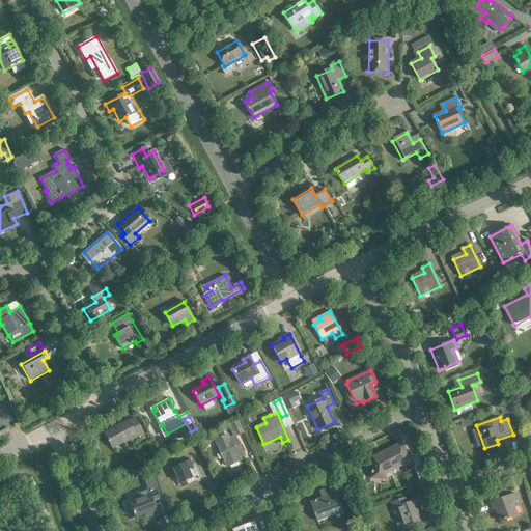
[(137,437),(143,434),(135,418),(129,421),(129,420),(105,434),(112,448),(136,435),(137,437)]
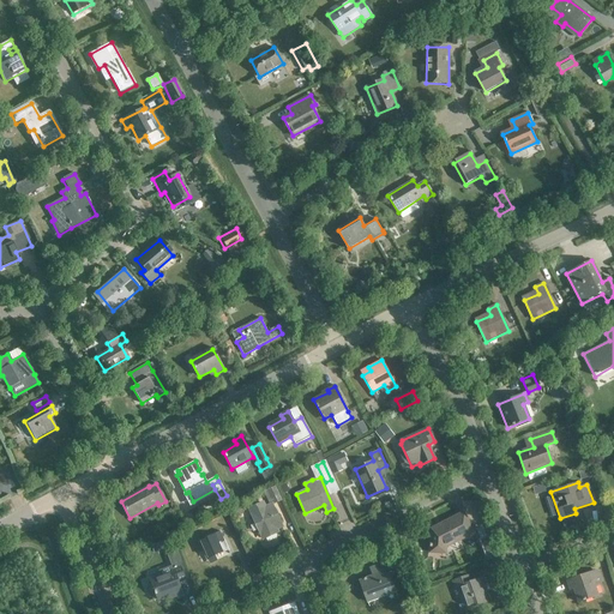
[(274,503),(281,500),(275,487),(268,491),(274,503)]
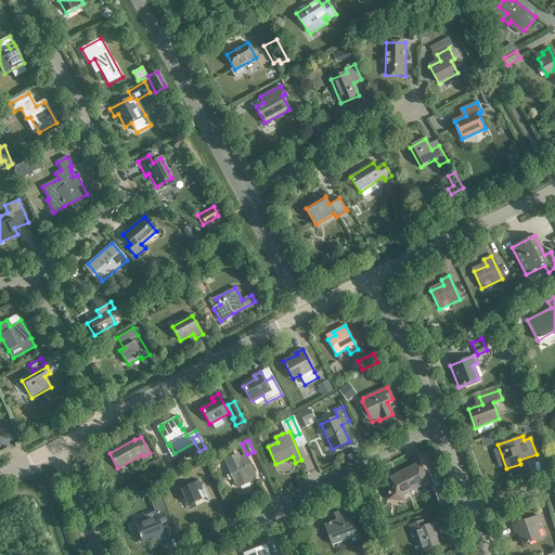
[(249,479),(250,478),(255,476),(245,455),(240,459),(236,457),(228,462),(227,464),(236,485),(240,486),(248,481),(249,479)]
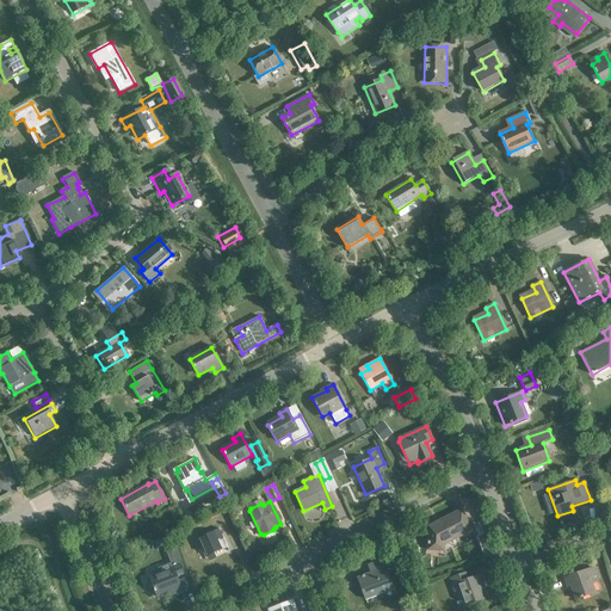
[(456,538),(471,531),(461,511),(429,526),(427,550),(443,551),(444,542),(455,536),(456,538)]
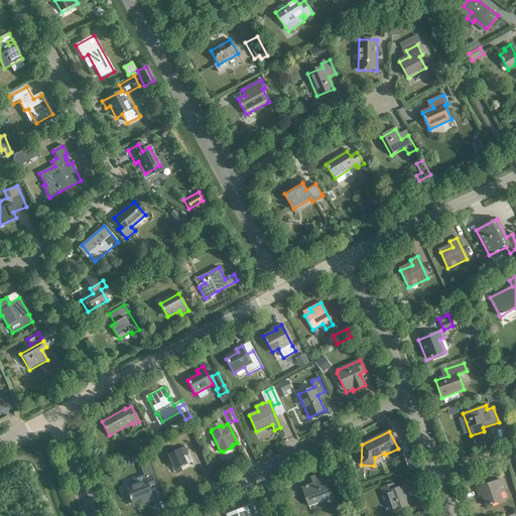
[(173,453),(167,456),(174,470),(191,462),(187,455),(183,457),(182,454),(186,452),(184,447),(173,453)]
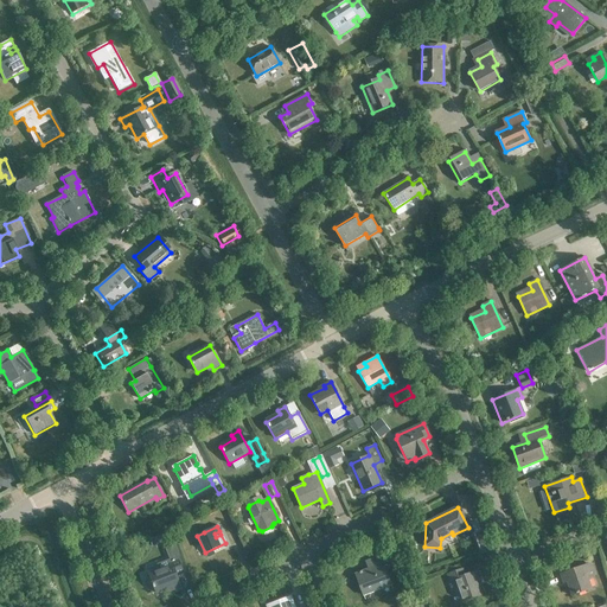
[(172,564),(148,574),(155,593),(171,587),(172,590),(181,587),(177,575),(183,574),(177,557),(180,556),(176,543),(165,547),(170,560),(172,564)]
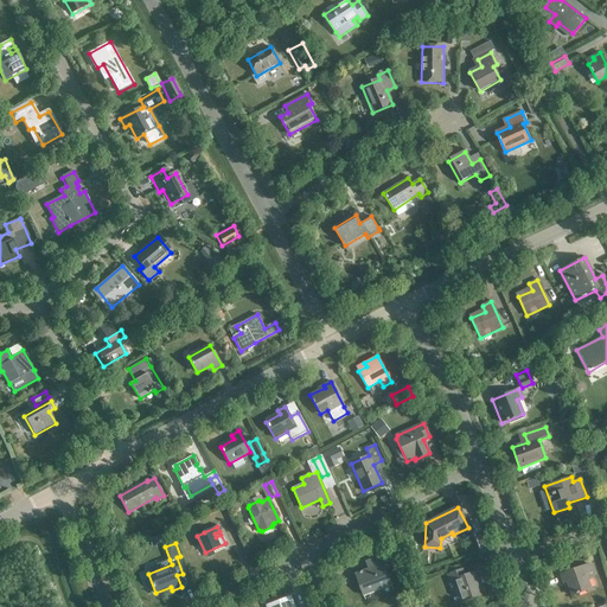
[(383,563),(389,562),(387,555),(368,562),(370,569),(356,574),(363,595),(391,586),(383,563)]
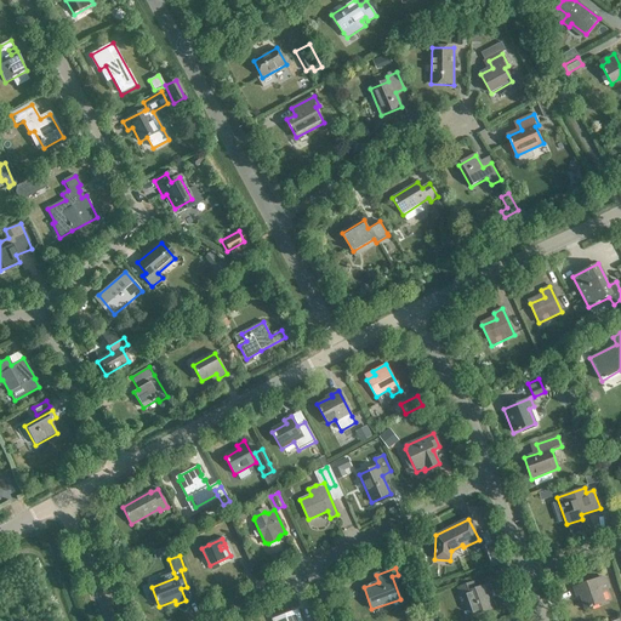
[(599,588),(605,586),(602,577),(574,588),(576,597),(580,596),(585,610),(604,603),(599,588)]
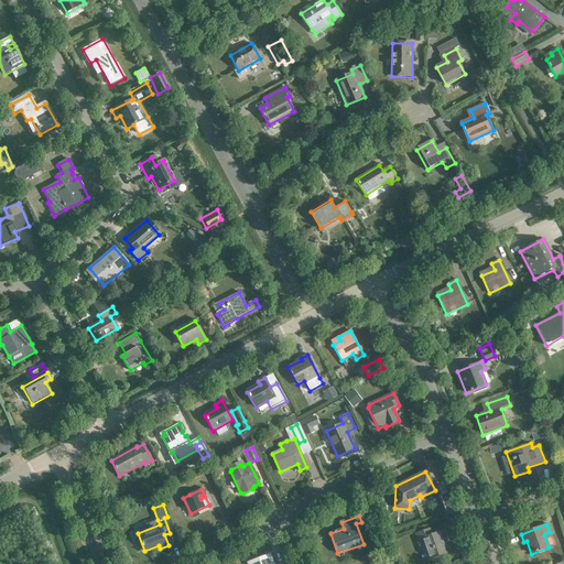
[(426,560),(446,553),(443,541),(446,540),(443,531),(432,534),(430,528),(415,533),(418,541),(419,541),(426,560)]
